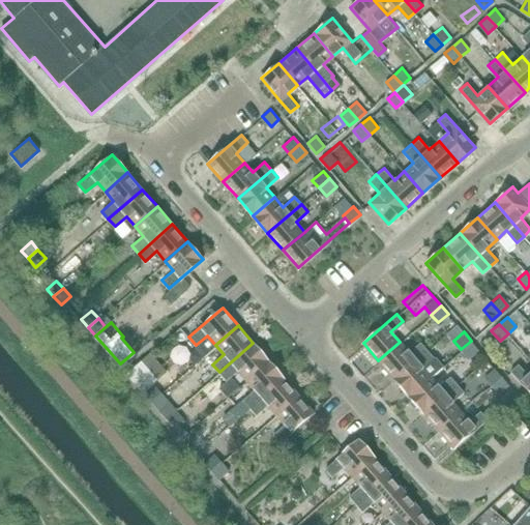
[(393,377),(427,348),(420,341),(409,352),(400,342),(378,360),(393,377)]
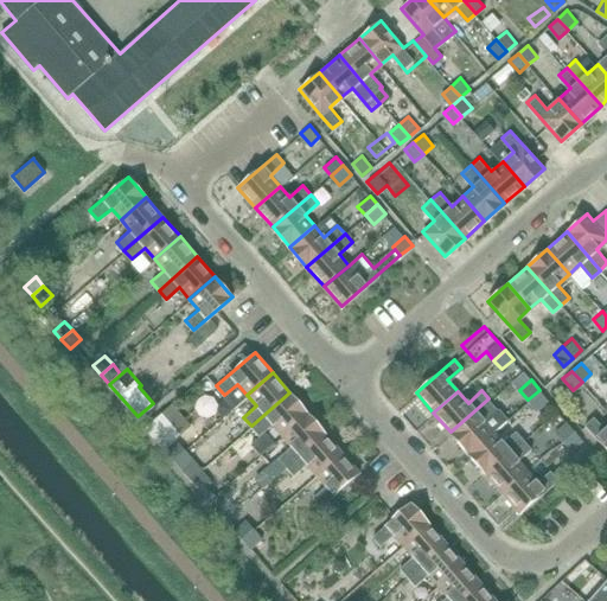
[(540,390),(528,400),(536,408),(547,398),(540,390)]
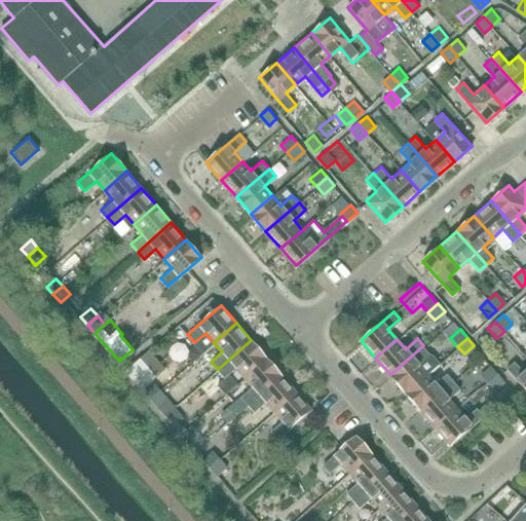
[(243,376),(266,358),(251,340),(218,369),(224,377),(235,367),(243,376)]
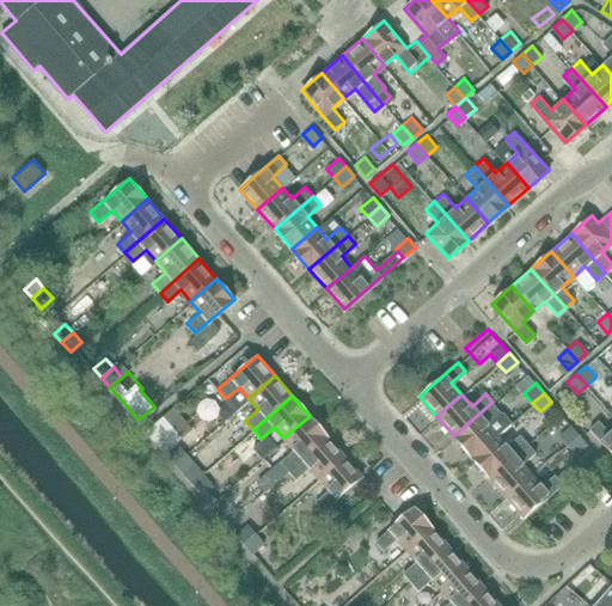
[(500,410),(493,402),(454,435),(471,455),(496,434),(512,421),(502,409),(500,410)]
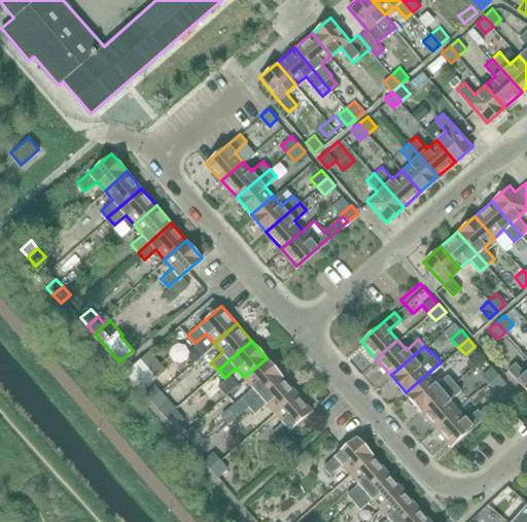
[(142,388),(166,368),(149,349),(126,369),(142,388)]
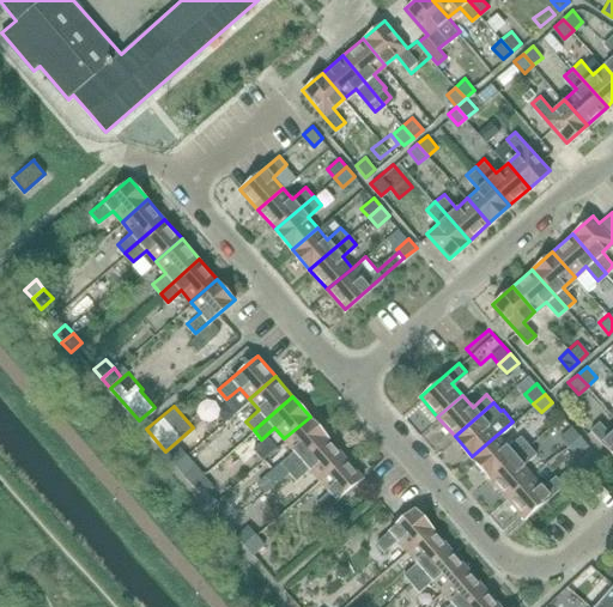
[(289,471),(328,436),(310,417),(284,438),(295,450),(281,461),(289,471)]
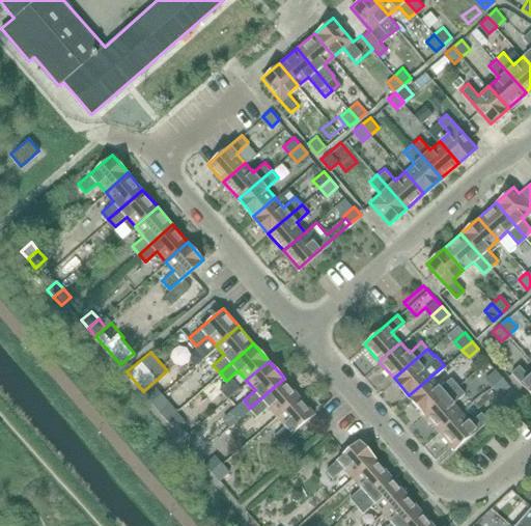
[(530,374),(529,376),(518,364),(511,370),(530,392),(530,374)]
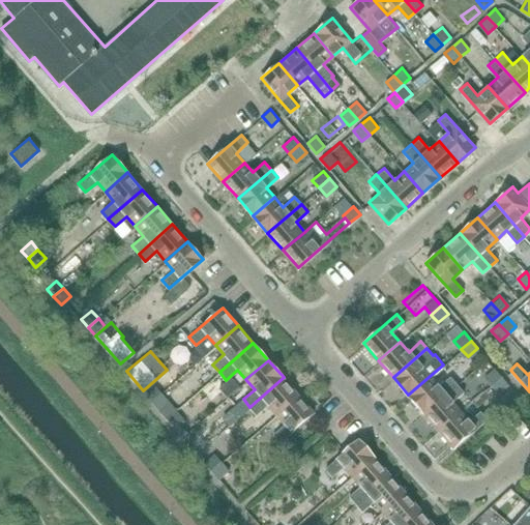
[(492,384),(501,375),(494,367),(484,376),(492,384)]
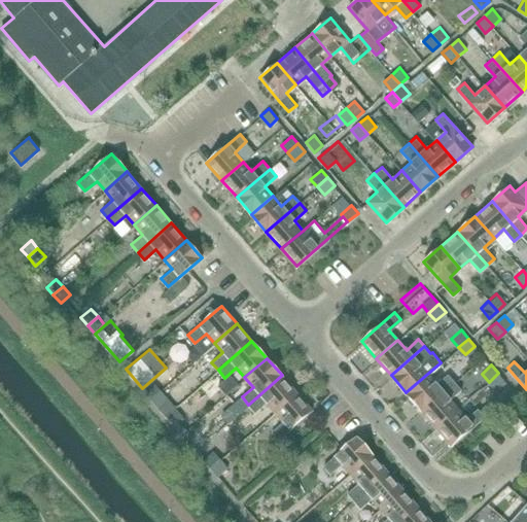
[(498,373),(489,382),(495,389),(505,381),(498,373)]
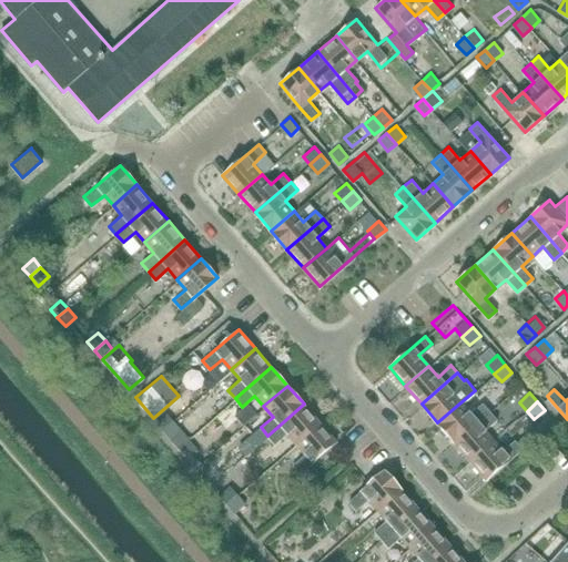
[(454,441),(489,410),(483,402),(469,414),(460,402),(437,422),(454,441)]
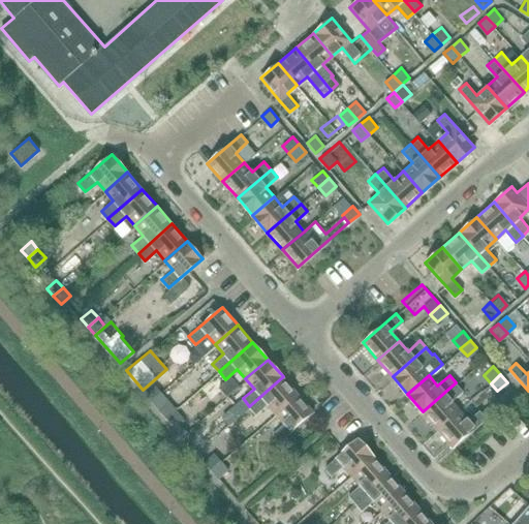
[(275,413),(298,394),(283,376),(249,406),(236,418),(239,422),(252,410),(255,413),(267,403),(275,413)]
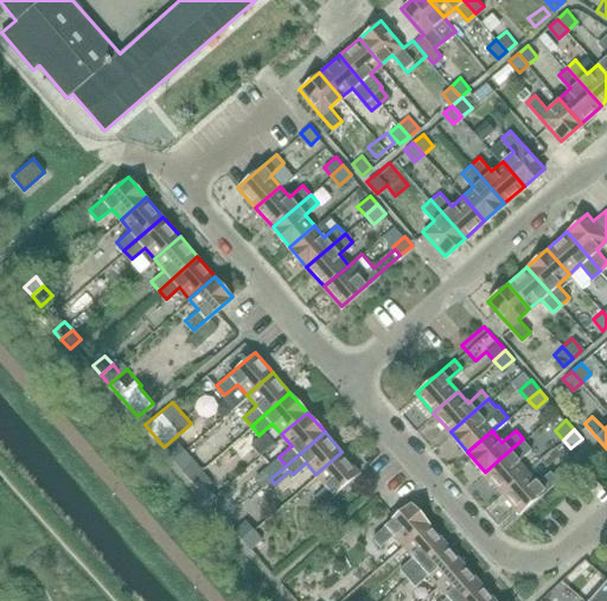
[(173,459),(185,448),(177,439),(165,449),(173,459)]
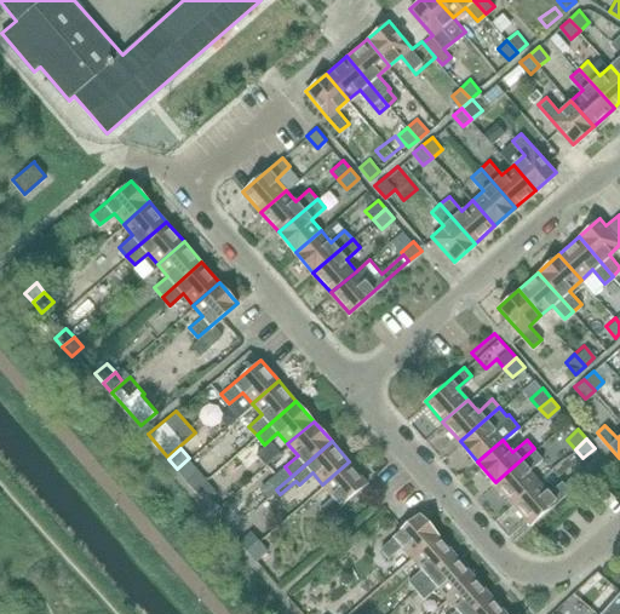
[(527,469),(541,455),(534,448),(495,482),(512,503),(538,481),(527,469)]
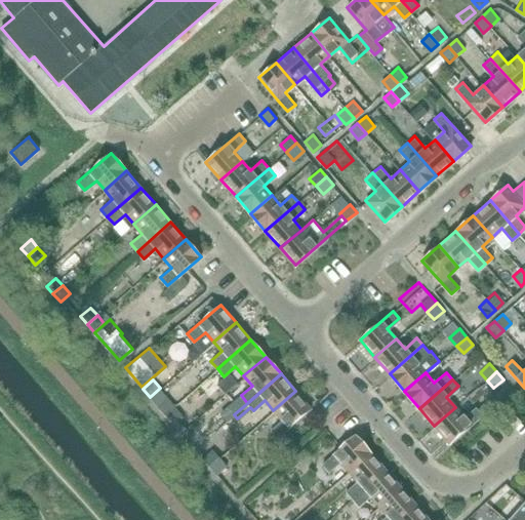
[(160,388),(150,397),(157,404),(167,396),(160,388)]
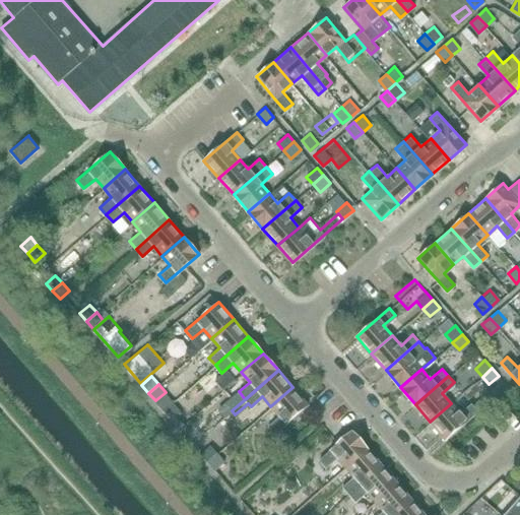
[(274,433),(308,404),(293,387),(270,406),(278,415),(267,426),(274,433)]
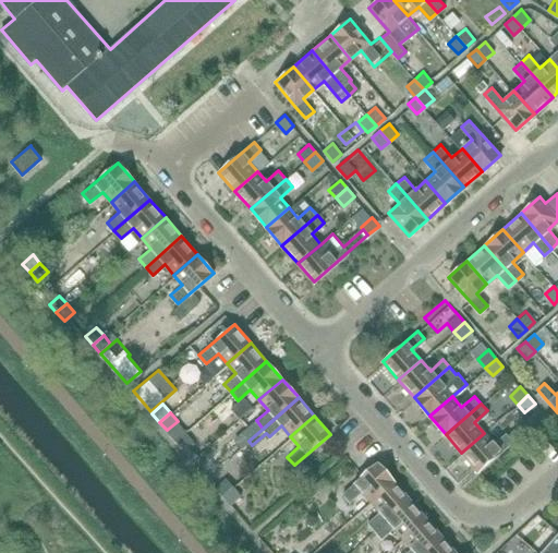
[(477,470),(513,440),(506,432),(494,444),(484,433),(461,453),(477,470)]
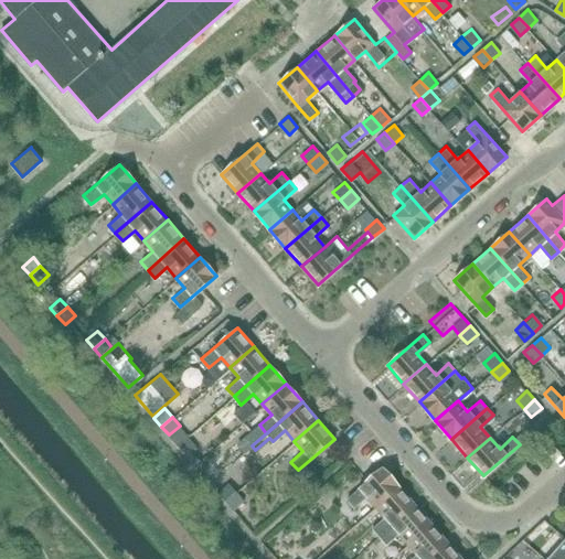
[(188,469),(199,459),(191,450),(180,459),(188,469)]
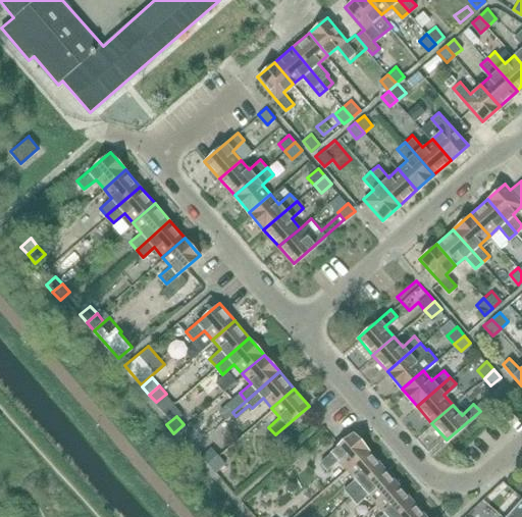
[(184,424),(173,433),(180,441),(191,432),(184,424)]
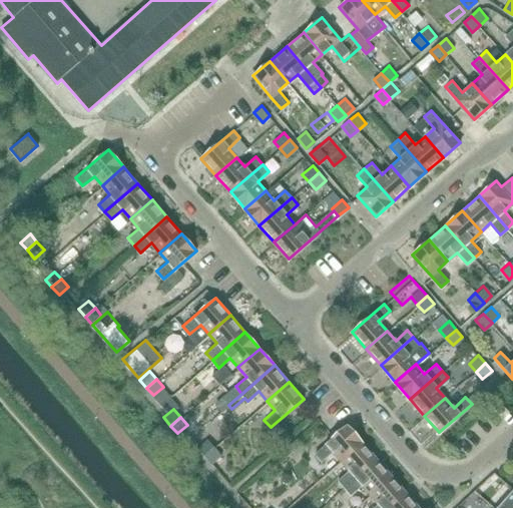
[(362,441),(351,428),(347,424),(335,435),(314,453),(321,461),(333,451),(340,460),(362,441)]
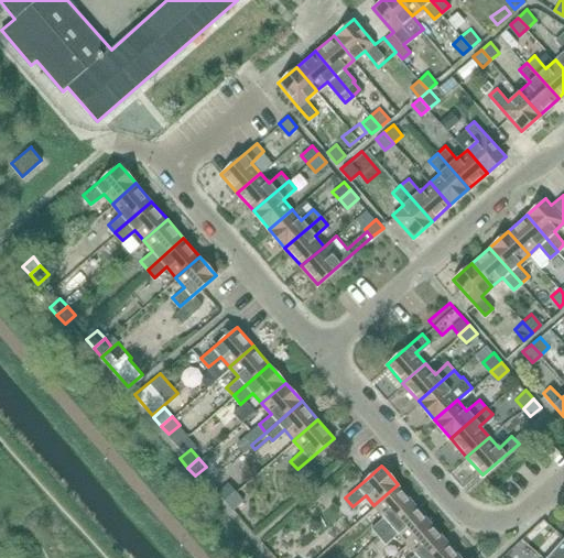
[(226,499),(236,490),(229,481),(218,491),(226,499)]
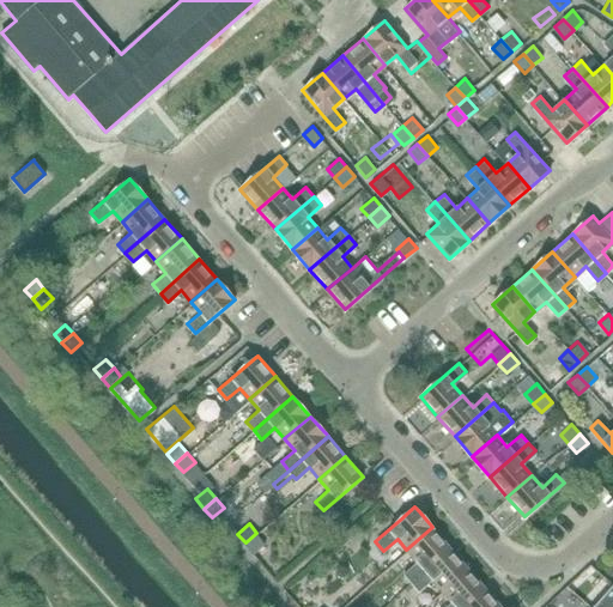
[(450,547),(445,542),(432,527),(406,550),(416,560),(402,572),(411,582),(450,547)]
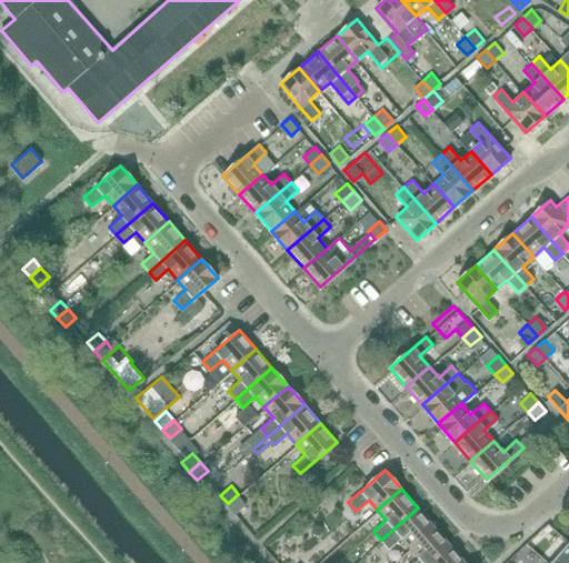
[(238,494),(228,503),(236,512),(246,503),(238,494)]
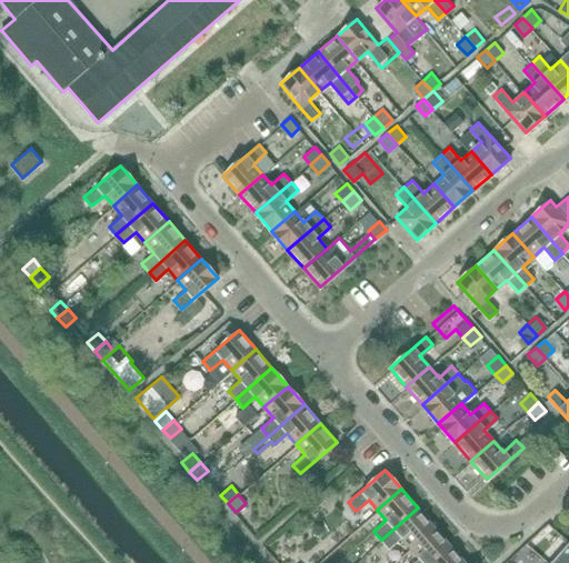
[(433,526),(433,525),(418,508),(381,540),(388,548),(400,536),(410,548),(433,526)]
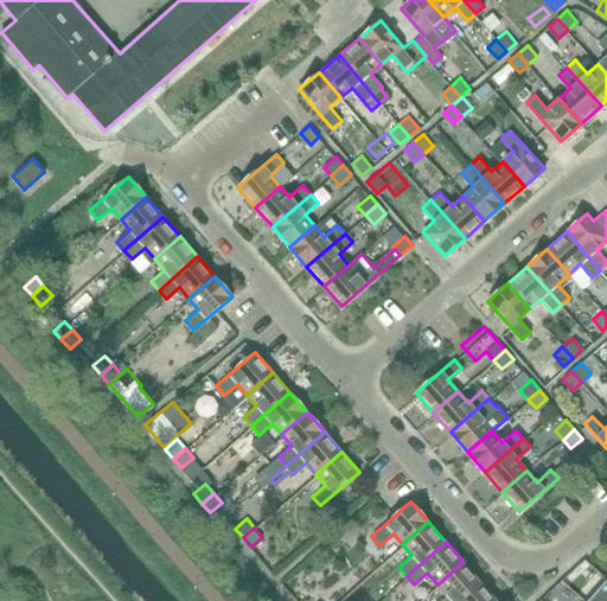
[(457,600),(480,581),(475,576),(462,562),(438,584),(447,595),(439,600),(457,600)]
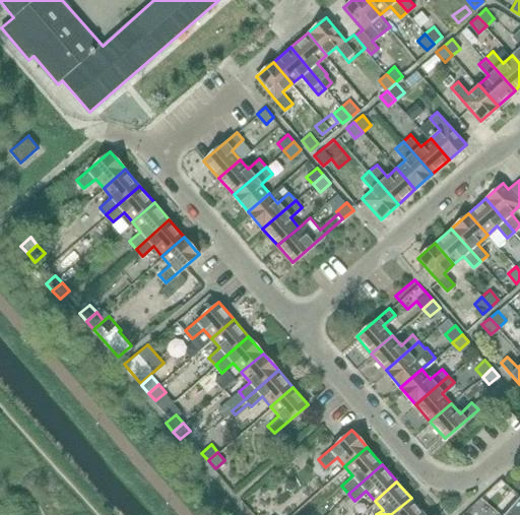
[(505,514),(519,514),(519,495),(504,513),(505,514)]
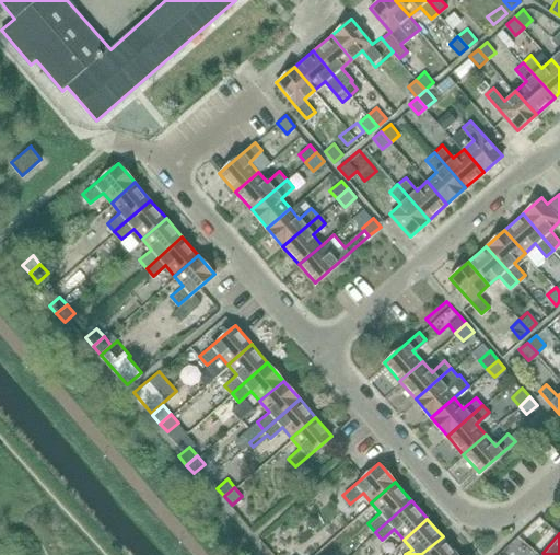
[(458,554),(446,541),(443,536),(421,554),(458,554)]
